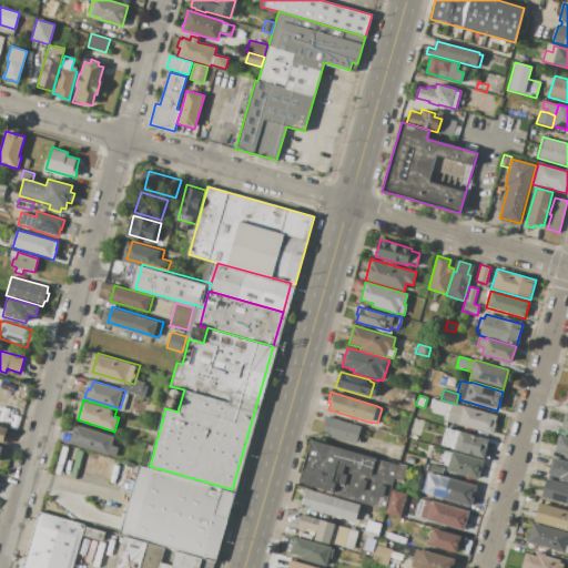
[(447,417),(432,413),(435,399),(452,404),(447,417)]
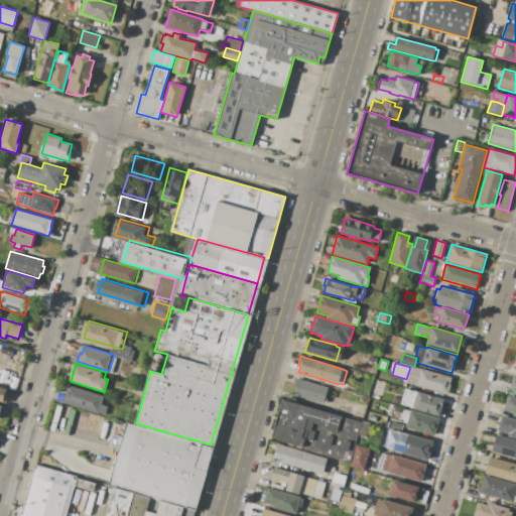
[(410,366),(419,369),(419,368),(452,377),(449,385),(450,385),(447,396),(414,386),(415,385),(405,383),(406,379),(410,367),(410,366)]
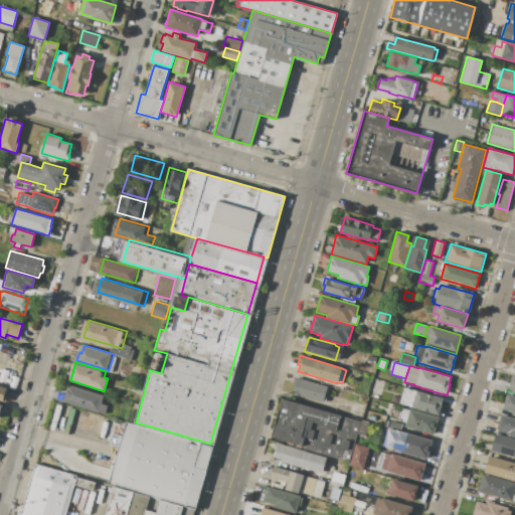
[(297,377),(327,386),(324,395),(327,396),(325,403),(322,402),(322,404),(292,395),(297,377)]
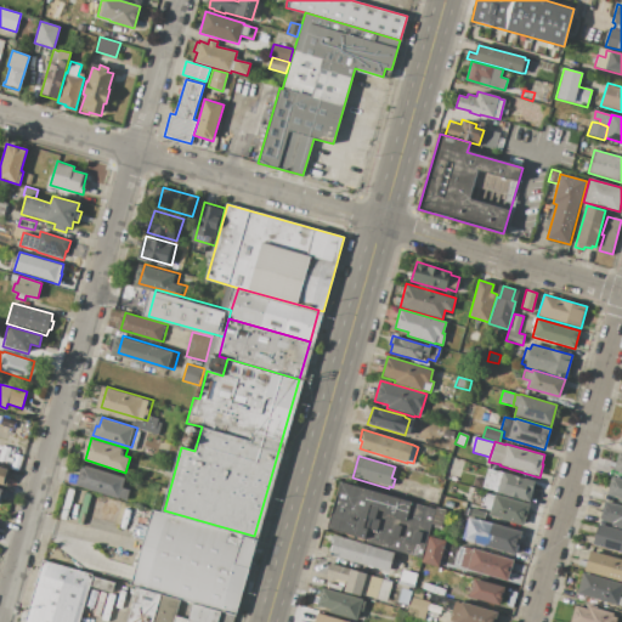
[(80,481),(123,496),(129,478),(85,464),(80,481)]
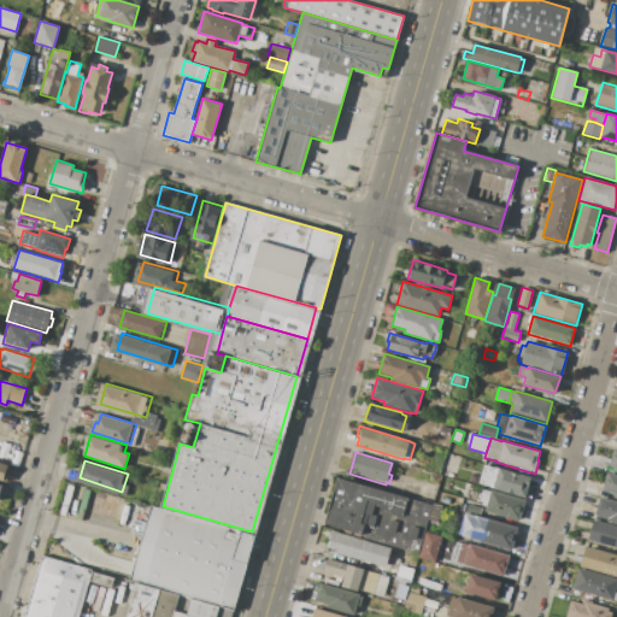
[(532,477),(526,498),(488,487),(479,483),(485,464),(494,468),(494,466),(532,477)]
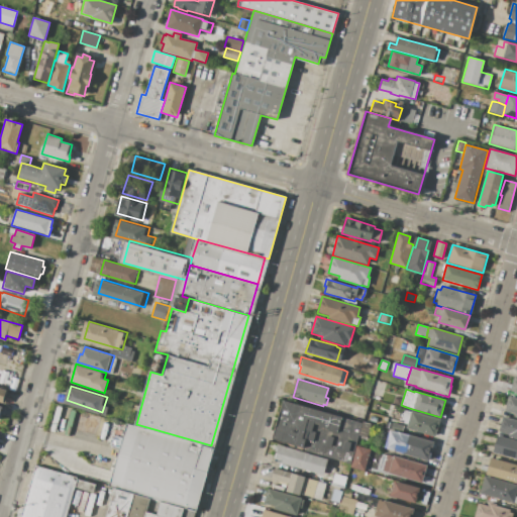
[(508,396),(516,398),(516,416),(514,416),(515,414),(504,411),(508,396)]
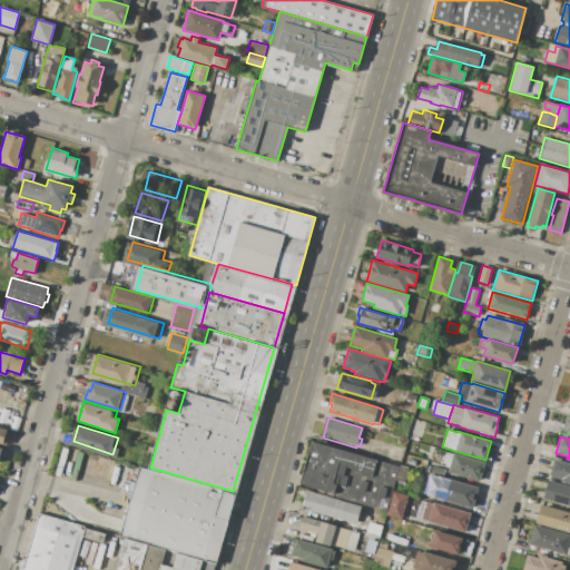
[(312,441),(399,467),(395,480),(386,511),(333,497),(334,493),(300,483),(312,441)]
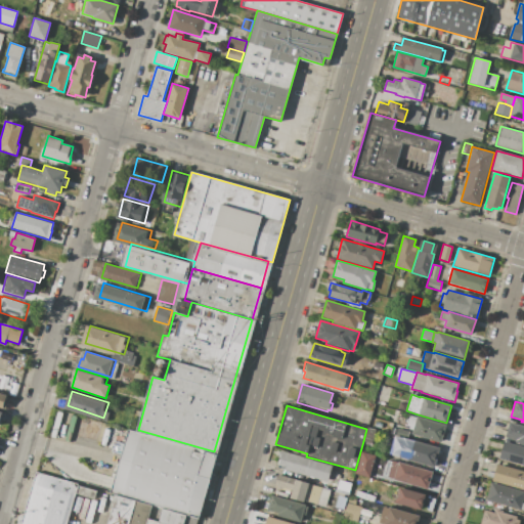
[(446,425),(441,443),(411,434),(413,430),(409,429),(409,426),(406,426),(409,416),(417,418),(417,417),(446,425)]
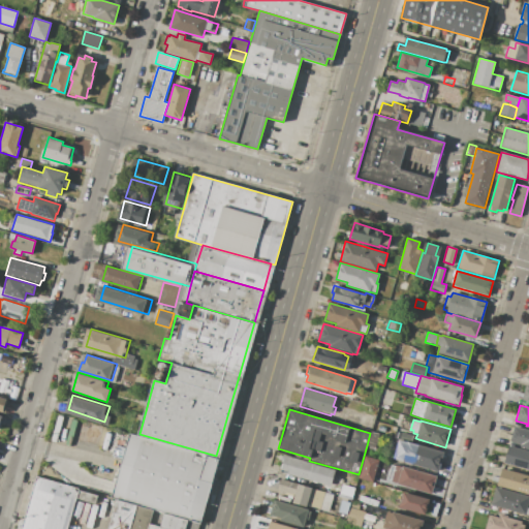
[(528,430),(528,449),(520,447),(521,445),(510,442),(515,426),(528,430)]
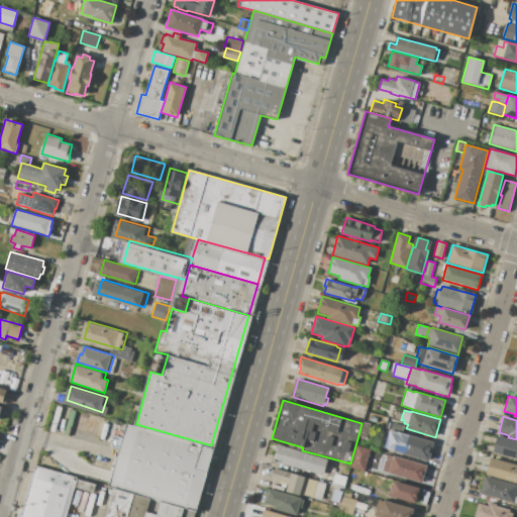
[(126,421),(108,485),(114,486),(194,509),(203,478),(211,445),(136,424),(126,421)]
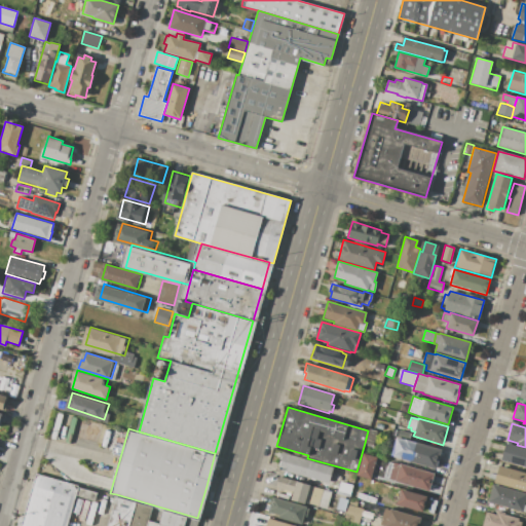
[(368,430),(369,428),(377,431),(373,445),(365,443),(368,430)]
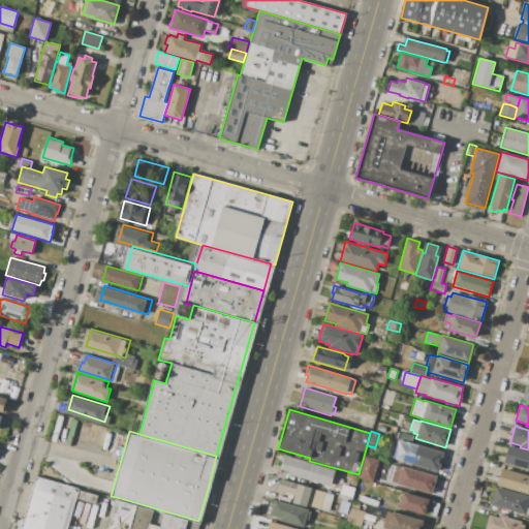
[(408,441),(399,439),(401,432),(413,436),(411,442),(408,441)]
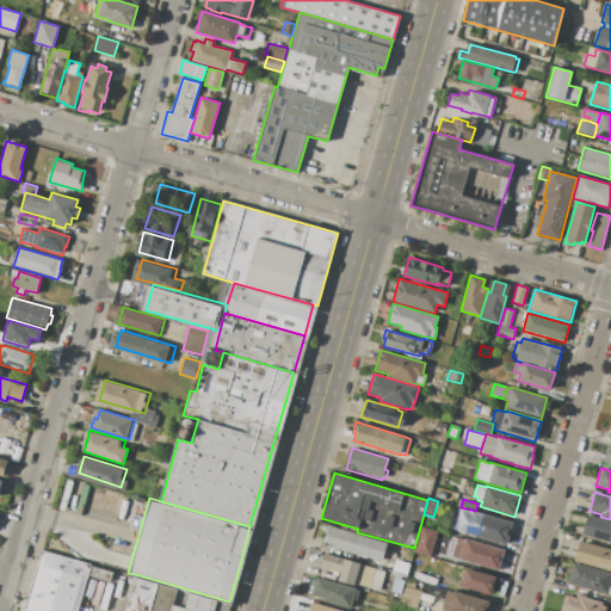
[(513,522),(506,545),(464,534),(467,528),(457,525),(460,516),(469,519),(471,510),(475,511),(513,522)]
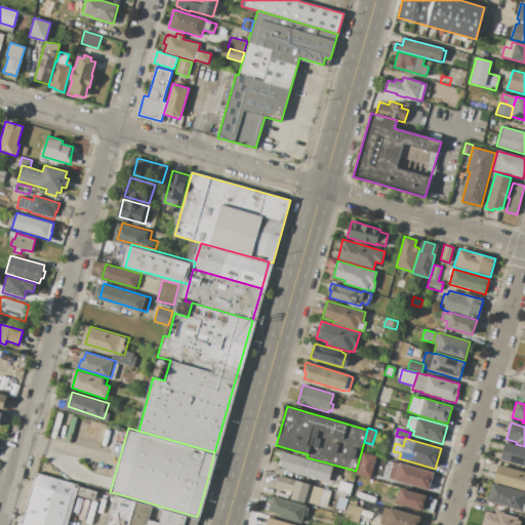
[(524,466),(500,459),(506,442),(524,448),(524,466)]
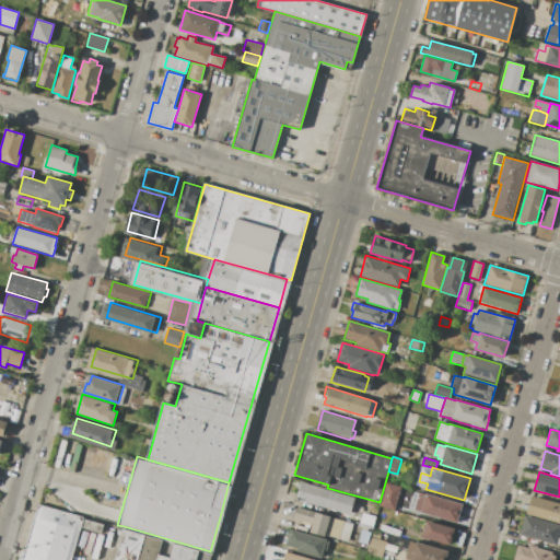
[(349,514),(296,500),(302,482),(354,497),(349,514)]
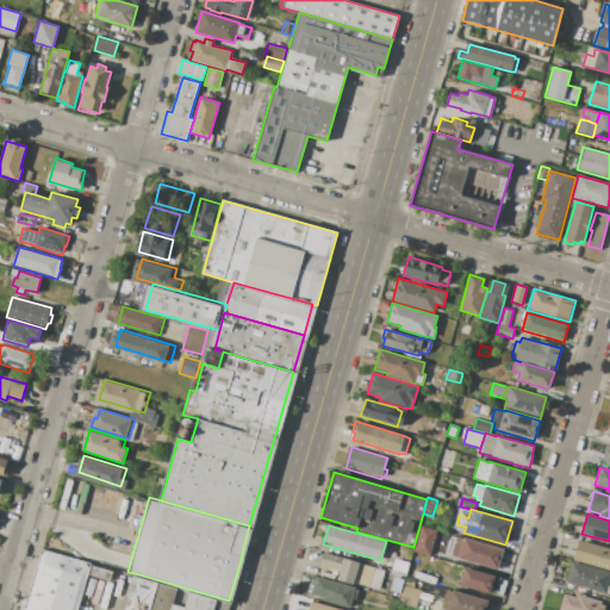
[(437,530),(430,558),(412,552),(421,526),(437,530)]
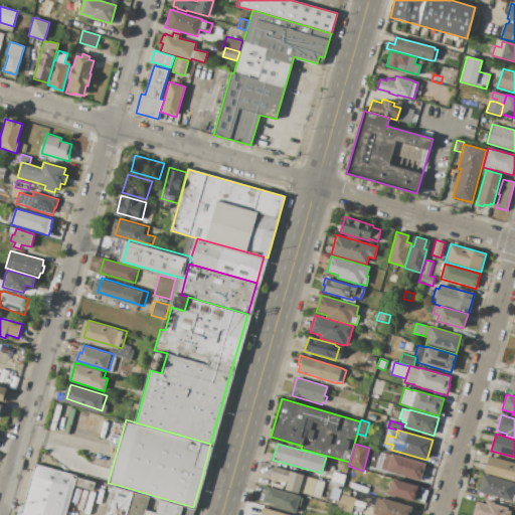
[(424,464),(420,481),(380,470),(383,460),(384,460),(386,454),(392,455),(424,464)]
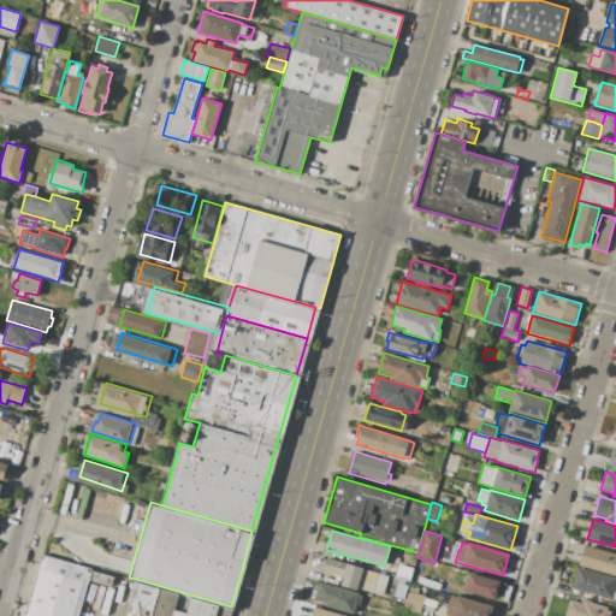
[(585,545),(615,554),(615,575),(579,564),(585,545)]
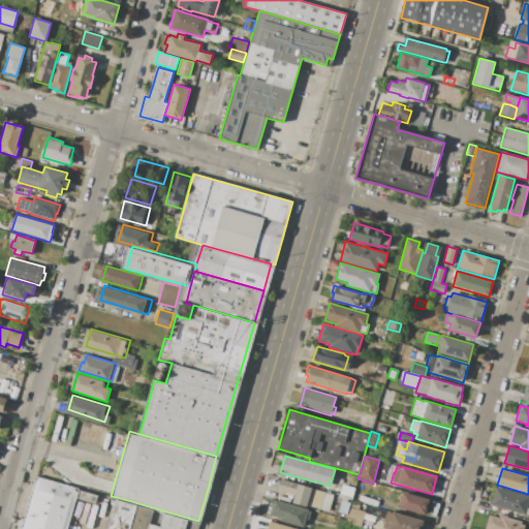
[(21,528),(66,528),(79,489),(35,476),(21,528)]
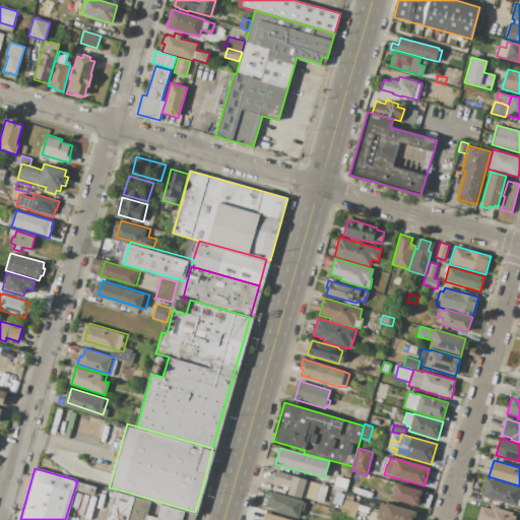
[(323,503),(302,498),(302,499),(287,495),(289,486),(284,484),(283,488),(275,484),(275,482),(272,481),(275,471),(293,476),(293,475),(307,479),(307,480),(328,486),(323,503)]
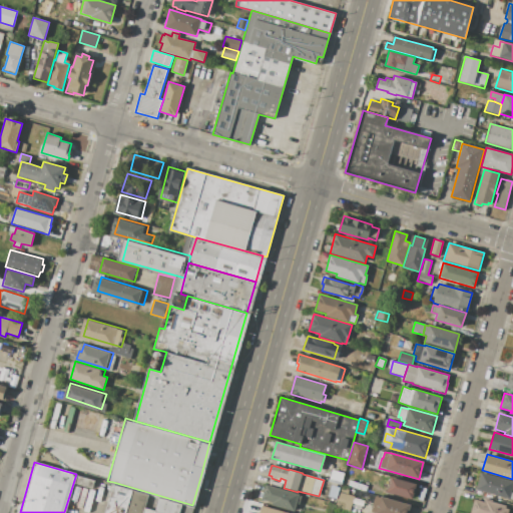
[(332,470),(344,473),(341,483),(330,479),(332,470)]
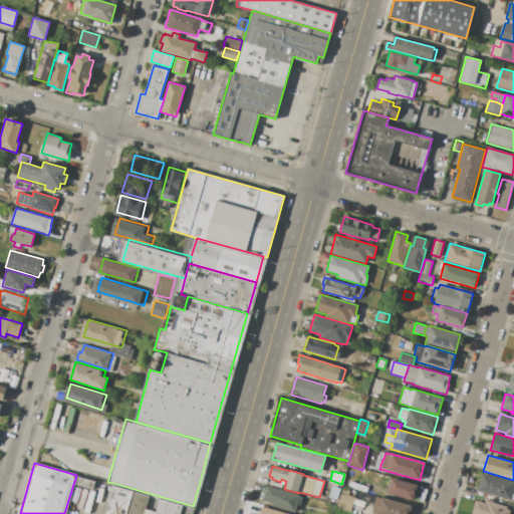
[(482,473),(513,482),(513,486),(512,493),(513,493),(513,500),(477,490),(482,473)]
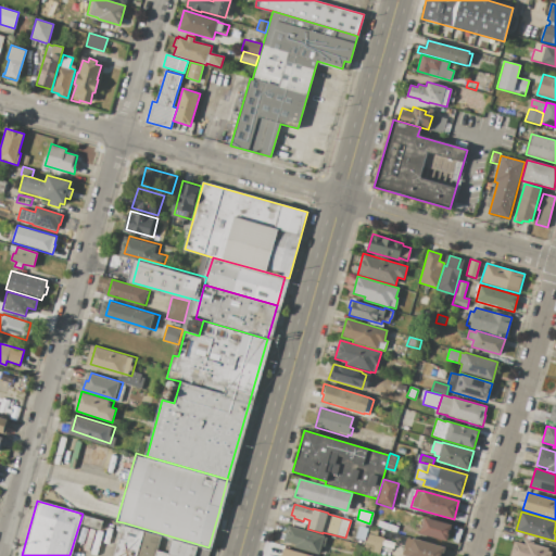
[(83,515),(102,520),(100,530),(80,525),(83,515)]
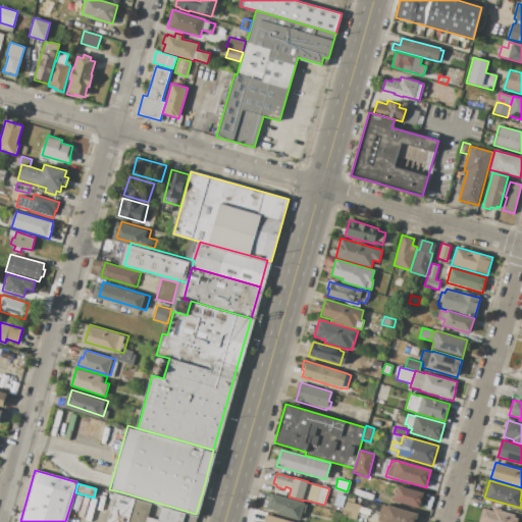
[(419,508),(393,501),(393,500),(388,499),(390,488),(396,490),(398,484),(424,492),(419,508)]
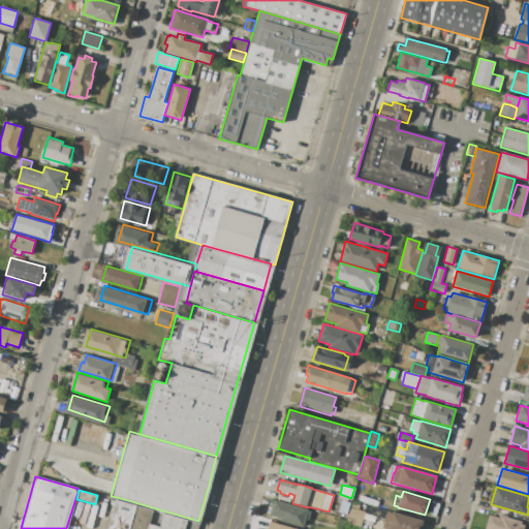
[(107,528),(195,528),(198,521),(117,497),(107,528)]
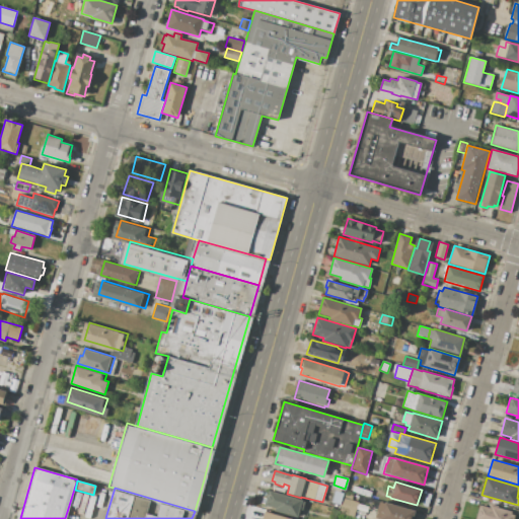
[(297,517),(274,511),(275,508),(265,505),(269,490),(302,500),(302,501),(305,502),(302,511),(300,510),(297,517)]
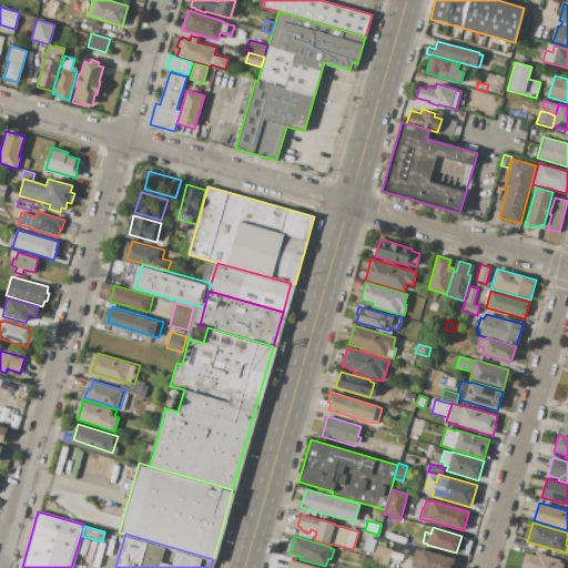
[(376,539),(372,554),(363,550),(366,537),(376,539)]
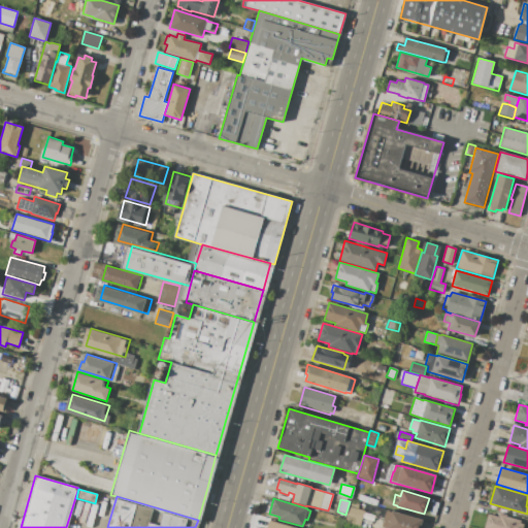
[(364,510),(360,526),(345,522),(350,506),(358,508),(364,510)]
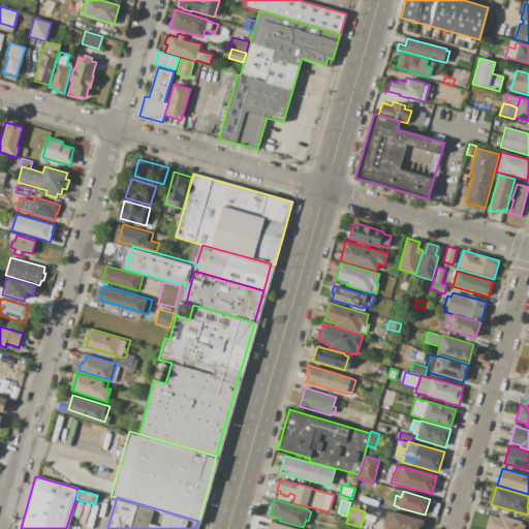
[(421,528),(387,528),(382,527),(387,511),(392,512),(393,511),(424,521),(421,528)]
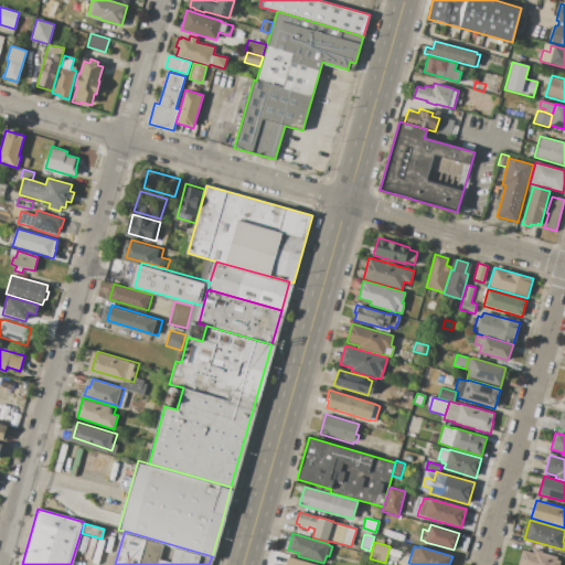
[(516,564),(522,550),(532,553),(533,547),(543,551),(542,552),(557,557),(556,560),(561,561),(558,564),(516,564)]
